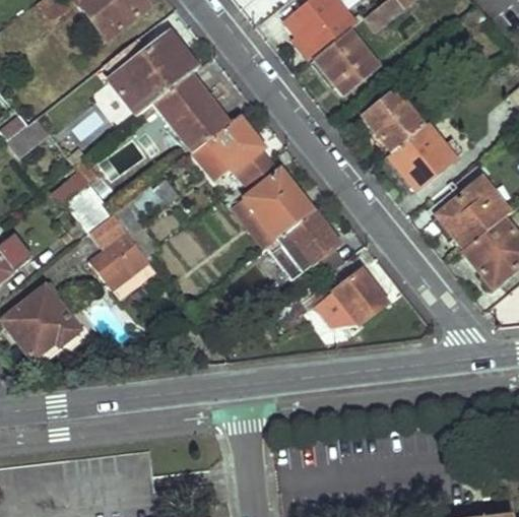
[(44,0),(39,4),(51,19),(68,5),(64,0),(44,0)]
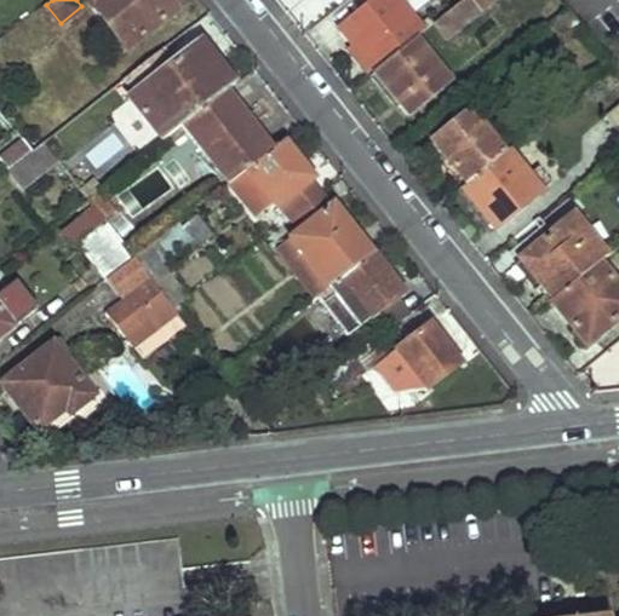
[(177,7),(171,0),(90,0),(127,47),(177,7)]
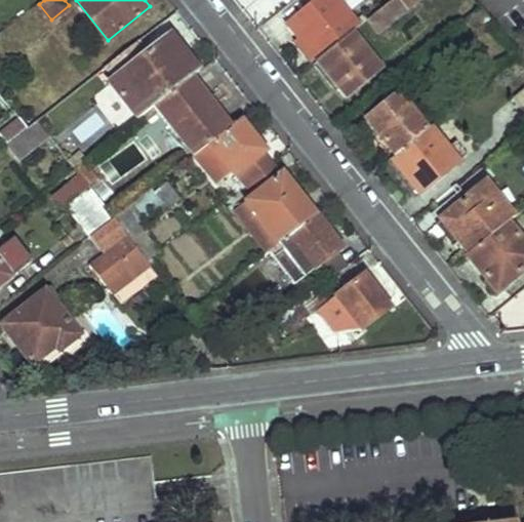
[(360,25),(339,0),(316,0),(287,25),(316,59),(351,32),(360,25)]
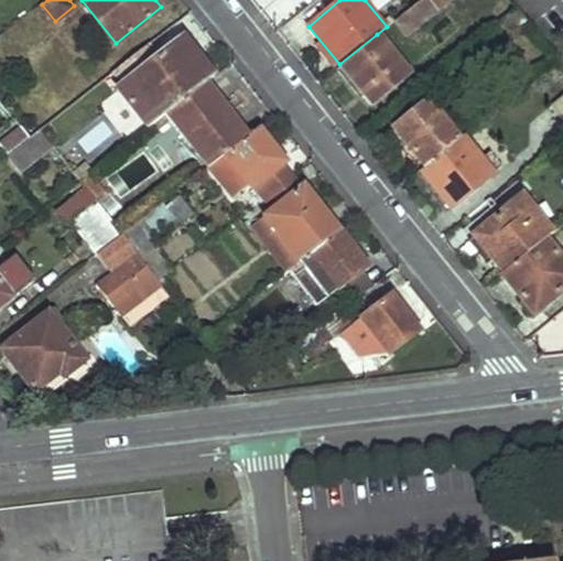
[(419,0),(393,21),(405,34),(450,0),(419,0)]
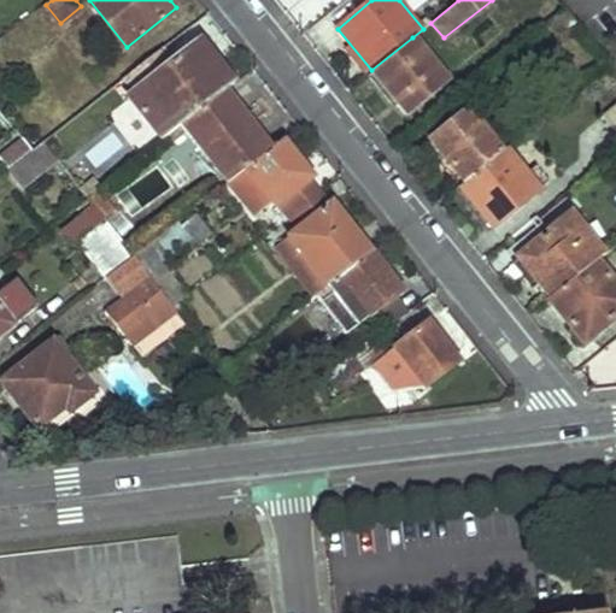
[(578,22),(565,7),(543,25),(552,40),(578,22)]
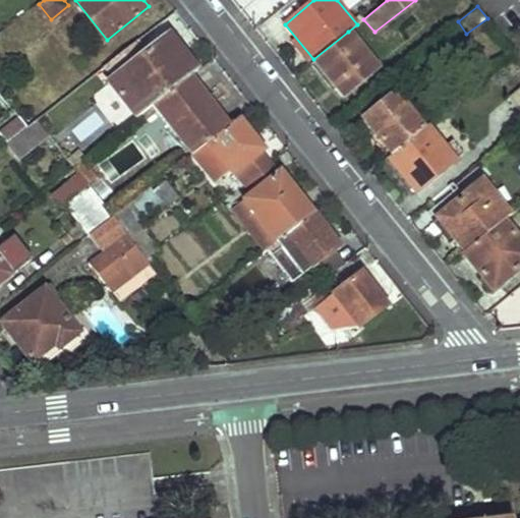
[(377,67),(348,32),(313,59),(329,76),(332,73),(340,82),(336,85),(343,95),(377,67)]
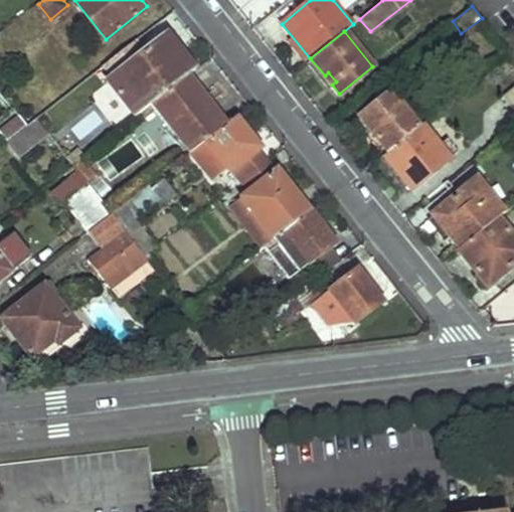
[(182,57),(164,34),(108,79),(136,116),(152,104),(187,75),(176,62),(182,57)]
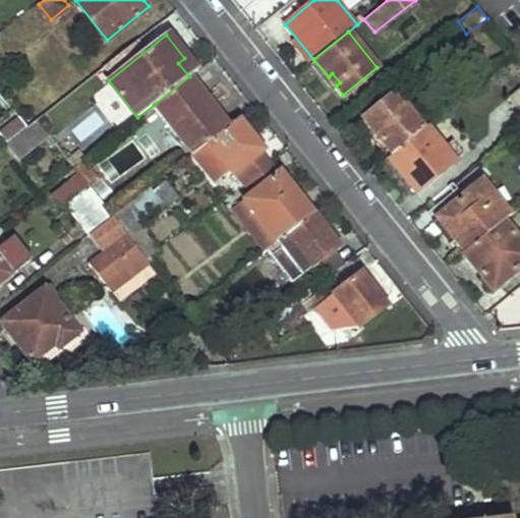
[(200,90),(189,76),(154,105),(191,153),(193,151),(228,123),(219,113),(215,108),(211,109),(208,111),(198,99),(200,95),(200,90)]
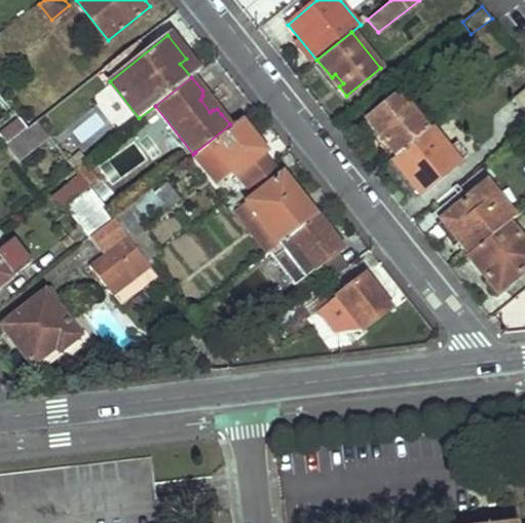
[(524,83),(513,92),(524,110),(524,83)]
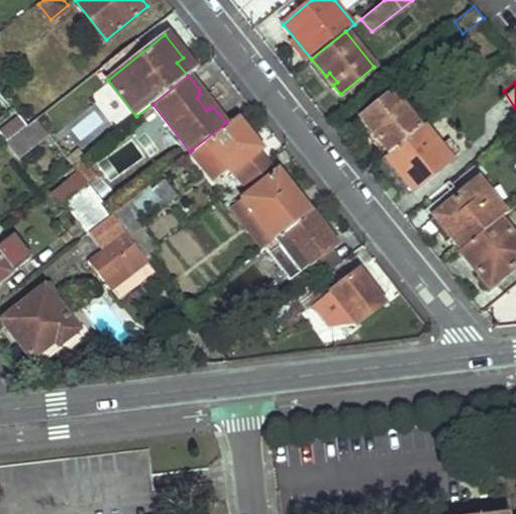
[(419,127),(392,93),(360,118),(378,139),(372,144),(383,157),(419,127)]
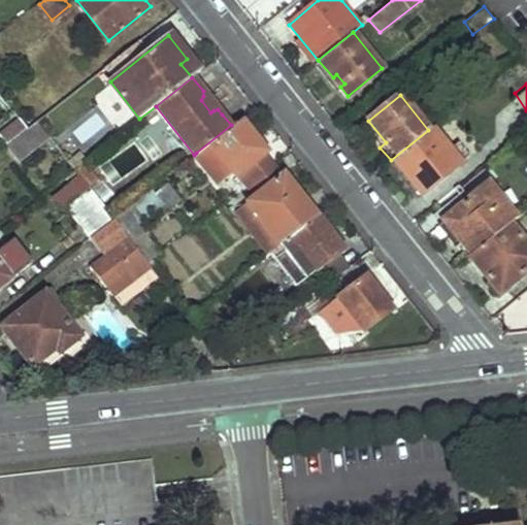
[(83,140),(107,123),(96,106),(71,124),(83,140)]
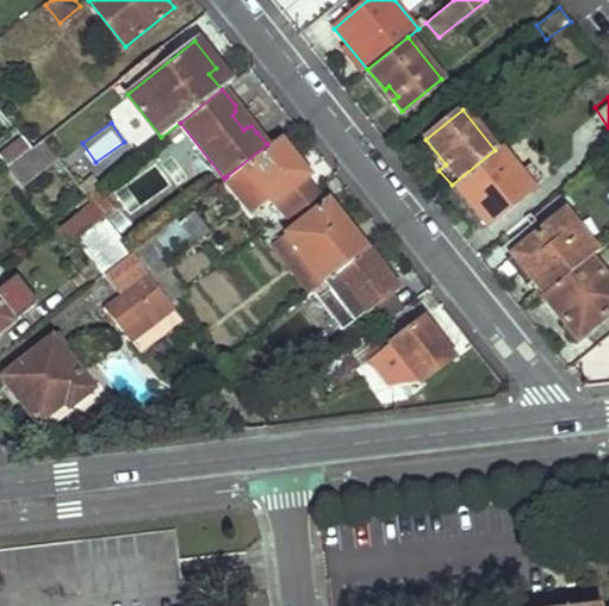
[(33,147),(23,135),(0,152),(0,156),(7,166),(33,147)]
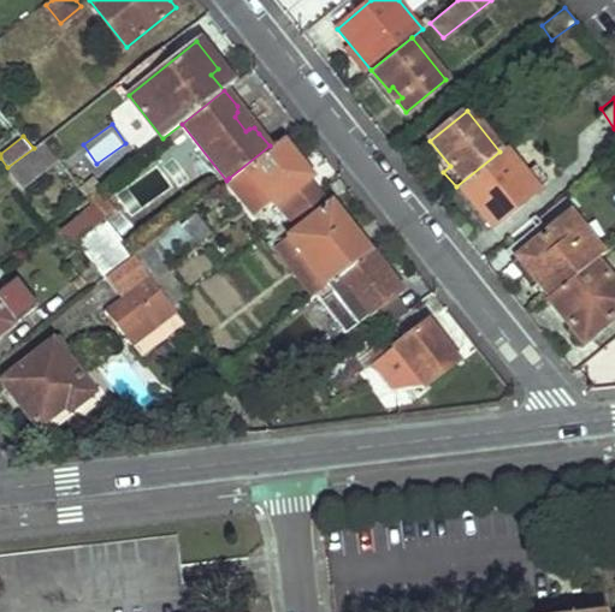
[(301,164),(281,137),(270,146),(229,178),(256,214),(272,201),(275,203),(300,183),(289,172),(301,164)]
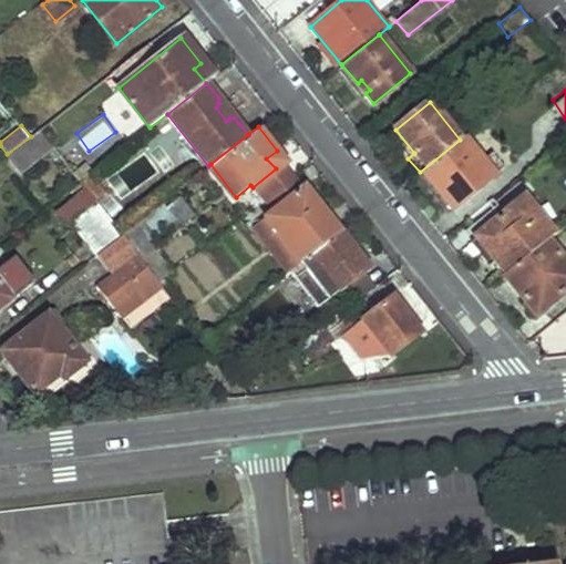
[(51,145),(40,130),(31,136),(7,154),(20,171),(51,145)]
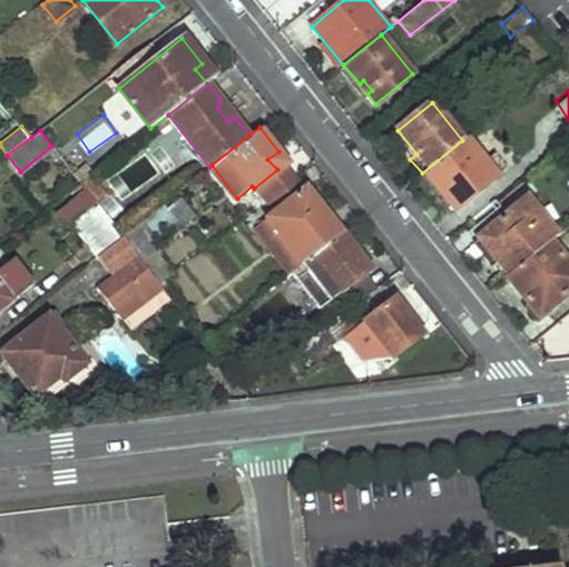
[(498,176),(467,137),(462,140),(422,173),(453,213),(498,176)]
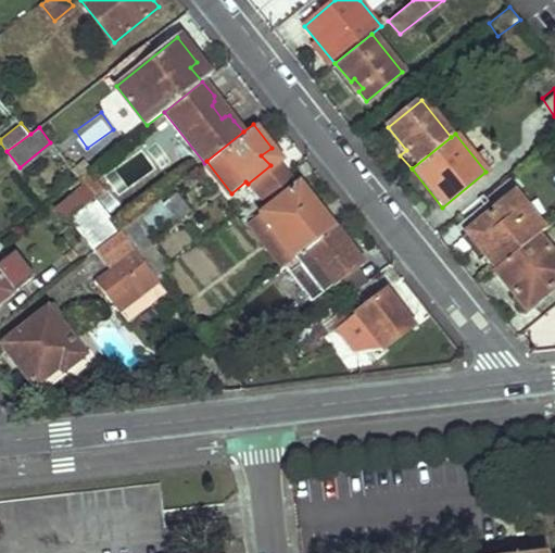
[(59,153),(52,146),(48,148),(54,155),(59,153)]
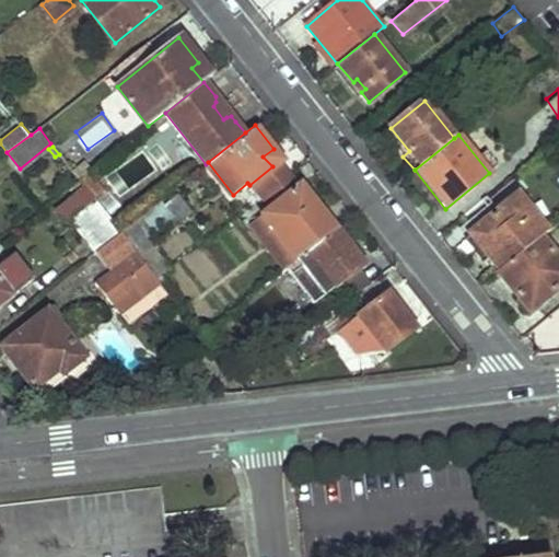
[(118,193),(158,166),(146,148),(106,173),(118,193)]
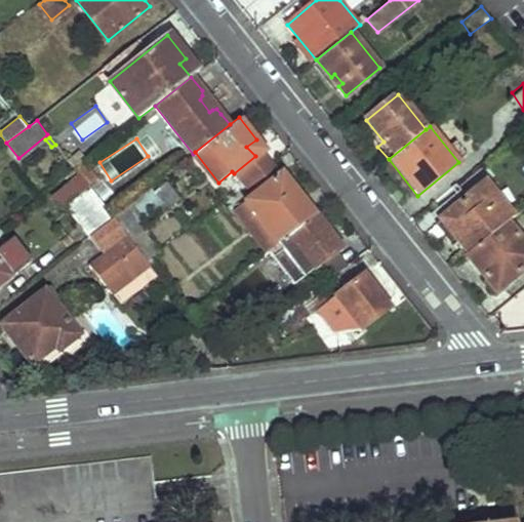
[(265,149),(256,139),(246,147),(255,156),(265,149)]
